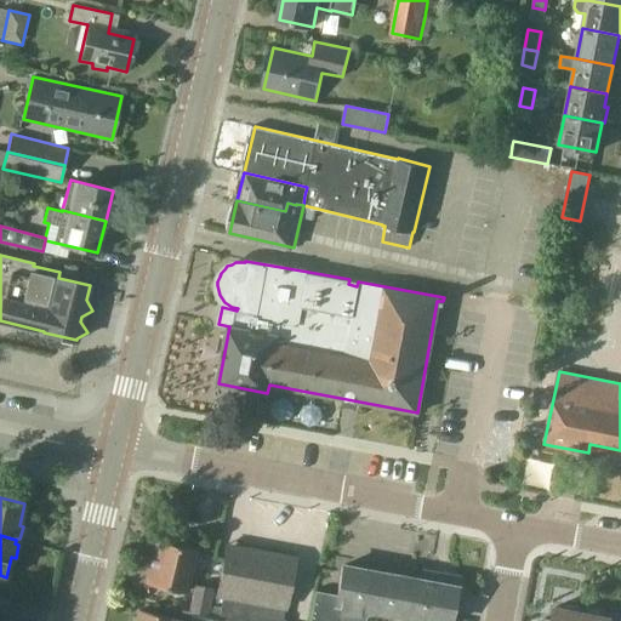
[(198,547),(157,537),(146,582),(187,592),(198,547)]
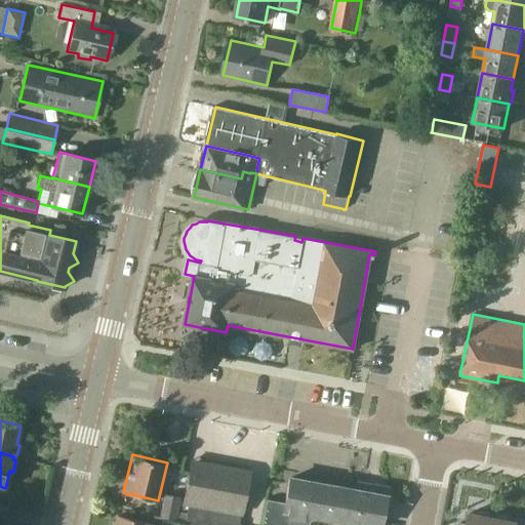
[(192,459),(184,502),(241,513),(249,470),(192,459)]
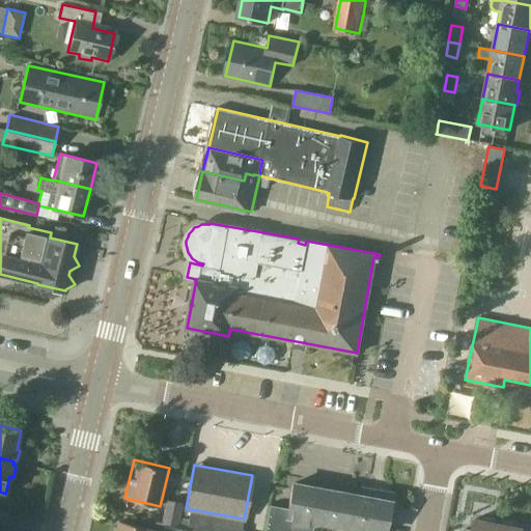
[(270,504),(263,530),(384,530),(390,501),(386,500),(386,496),(369,493),(368,497),(294,482),(291,490),(288,507),(270,504)]
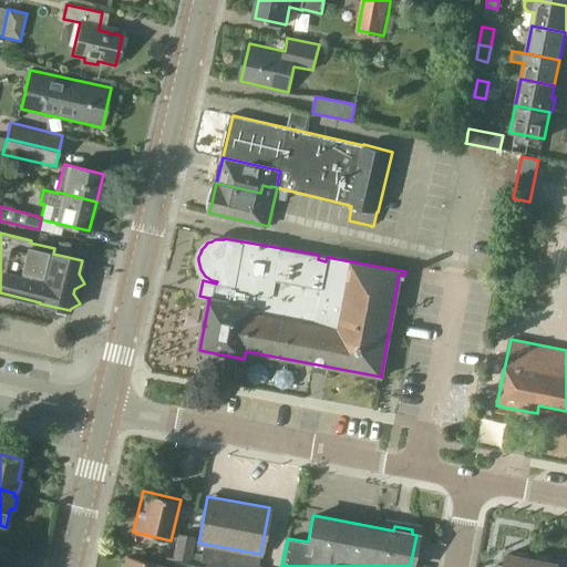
[(177,533),(173,558),(188,563),(193,536),(177,533)]
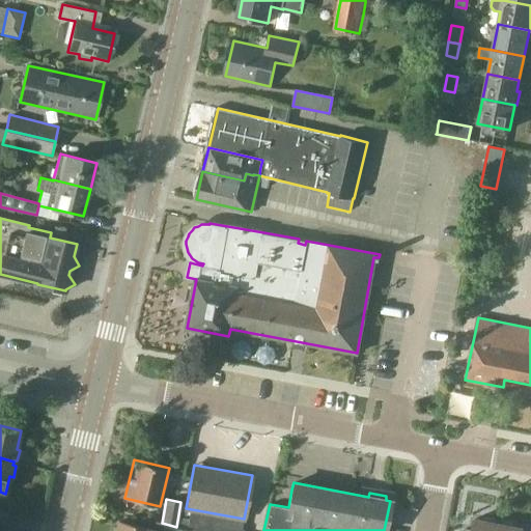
[(496,530),(498,524),(475,519),(473,530),(463,528),(462,530),(496,530)]
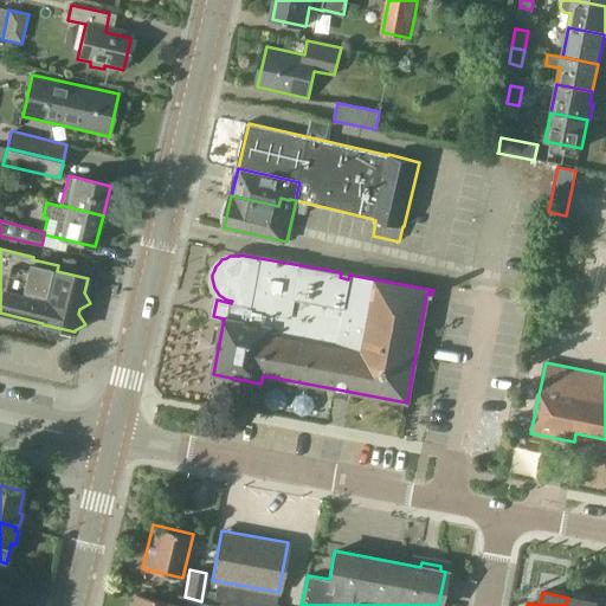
[(136,595),(133,605),(223,605),(201,601),(185,597),(171,593),(168,604),(136,595)]
